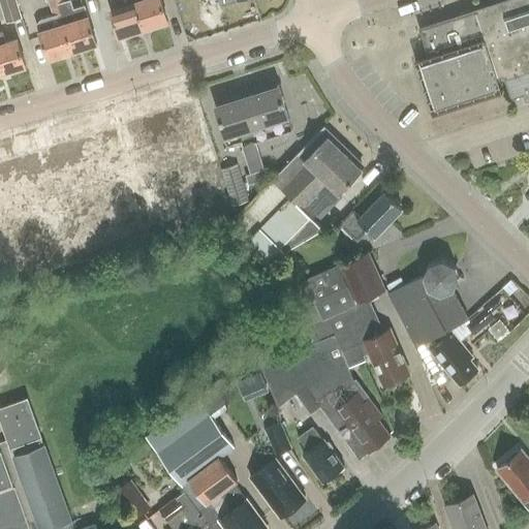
[(0,0),(0,5),(6,24),(22,19),(14,0),(0,0)]
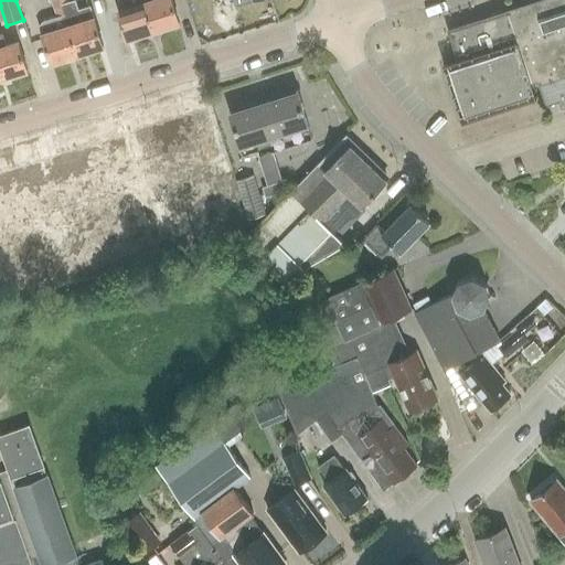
[(51,64),(76,55),(59,0),(51,0),(56,19),(44,22),(41,24),(40,28),(40,30),(51,64)]
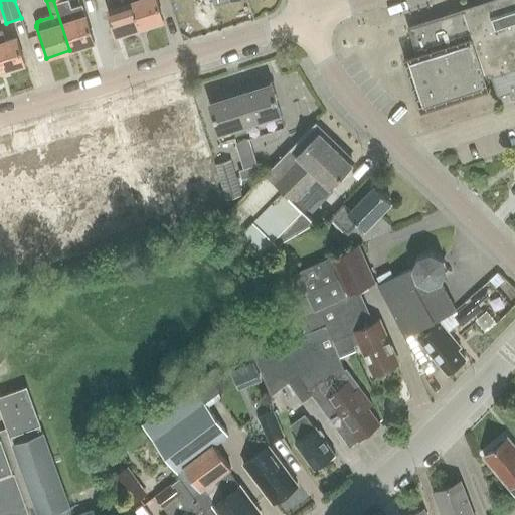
[(53,0),(69,50),(94,43),(86,18),(84,18),(81,7),(70,11),(67,2),(62,4),(60,0),(53,0)]
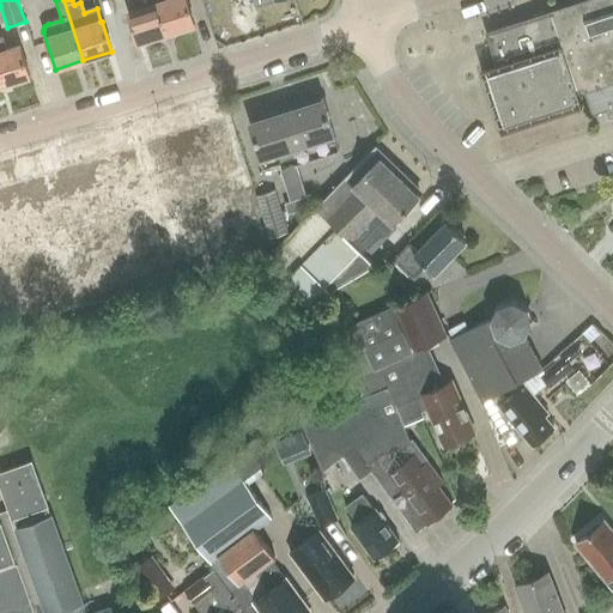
[(129,0),(133,12),(128,13),(138,43),(167,35),(155,0),(129,0)]
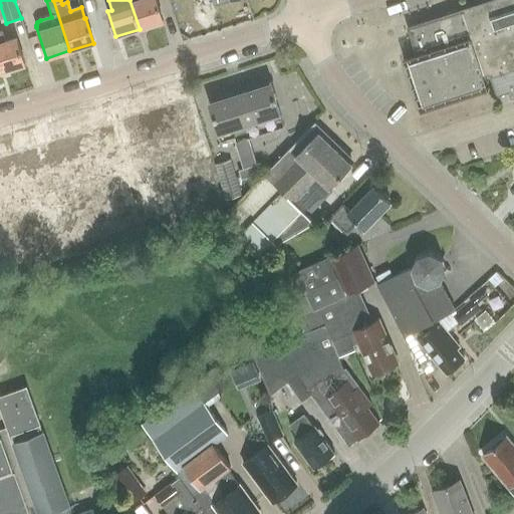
[(130,0),(140,29),(163,22),(156,0),(143,0),(130,0)]
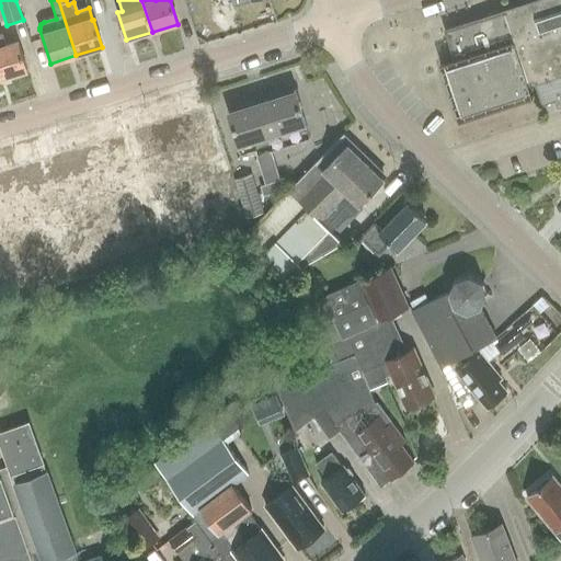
[(525,93),(523,87),(534,83),(541,104),(553,100),(557,107),(560,105),(560,0),(533,0),(444,30),(455,65),(446,67),(461,114),(525,93)]
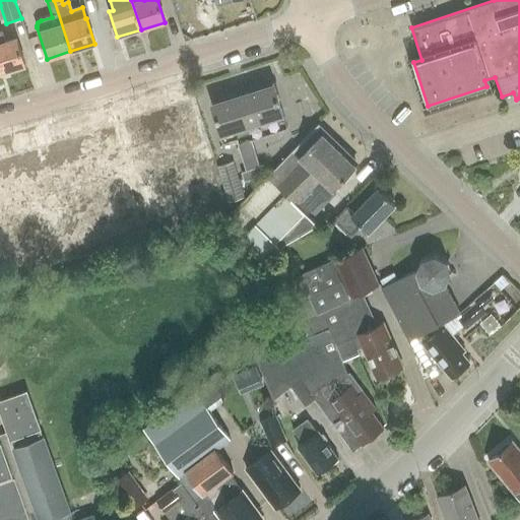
[(16,40),(5,44),(2,34),(0,34),(0,71),(0,72),(24,65),(16,40)]
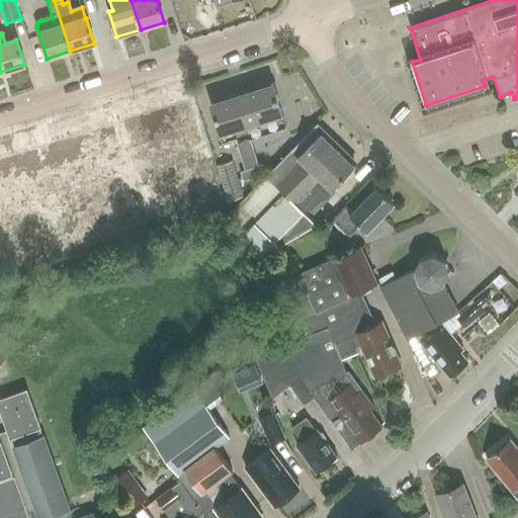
[(223,145),(236,141),(245,170),(240,172),(243,182),(265,175),(262,165),(259,166),(250,137),(285,125),(272,84),(209,103),(223,145)]
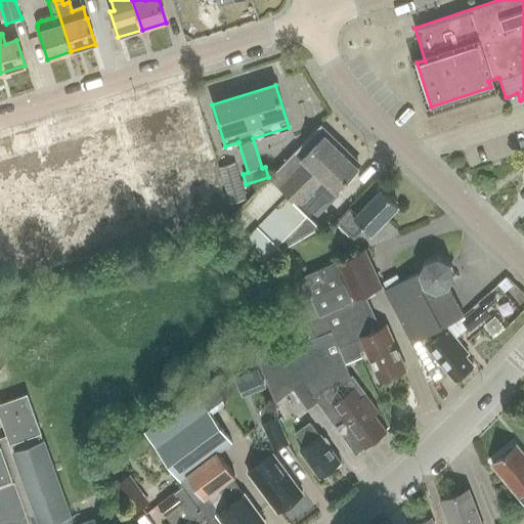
[(189,124),(163,132),(176,173),(203,165),(189,124)]
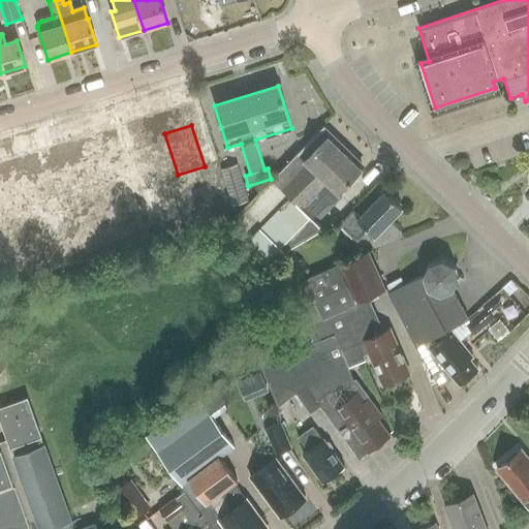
[(251,236),(246,241),(268,262),(322,230),(307,215),(333,188),(338,193),(361,169),(328,136),(320,129),(271,180),(232,218),(251,236)]
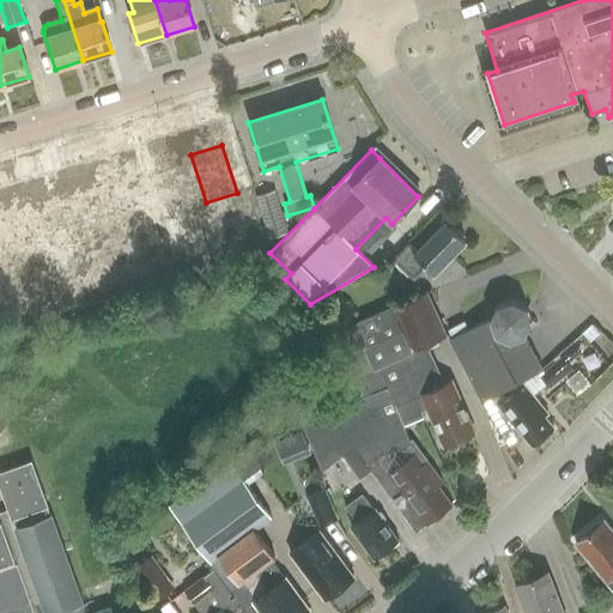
[(190,155),(161,164),(176,212),(206,202),(190,155)]
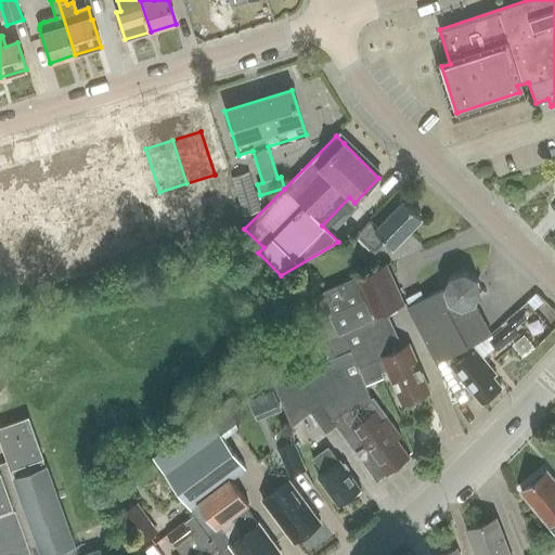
[(145,149),(118,157),(131,201),(159,192),(145,149)]
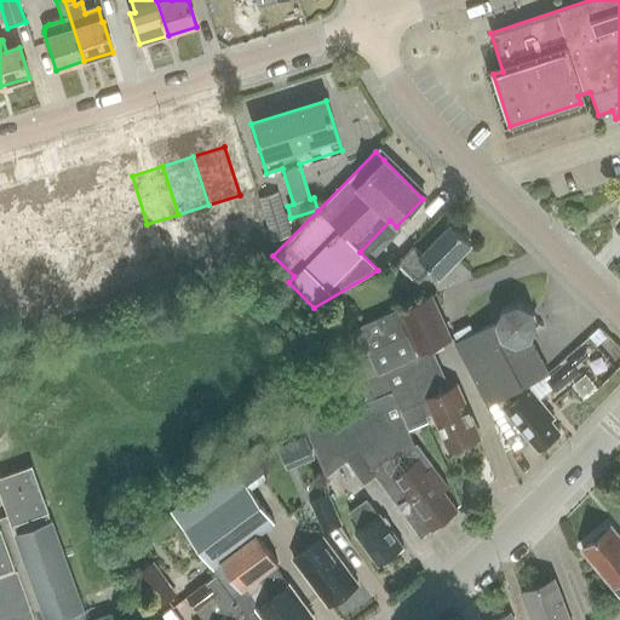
[(132,176),(102,184),(116,234),(147,224),(132,176)]
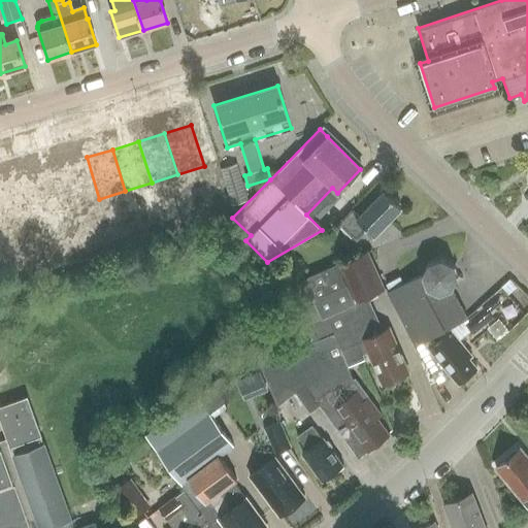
[(87,157),(60,165),(73,207),(99,199),(87,157)]
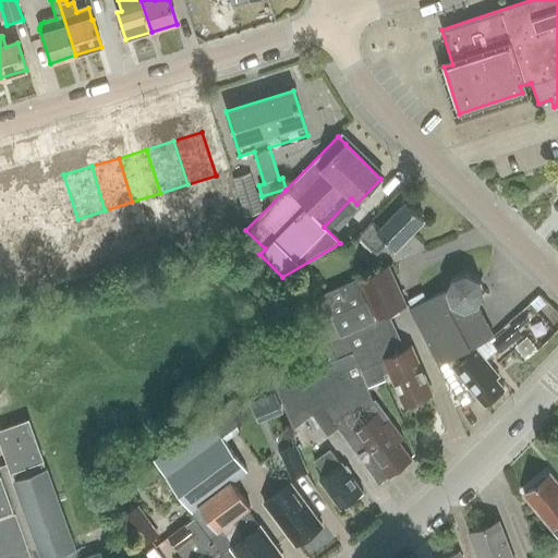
[(2,173),(0,173),(0,221),(15,218),(2,173)]
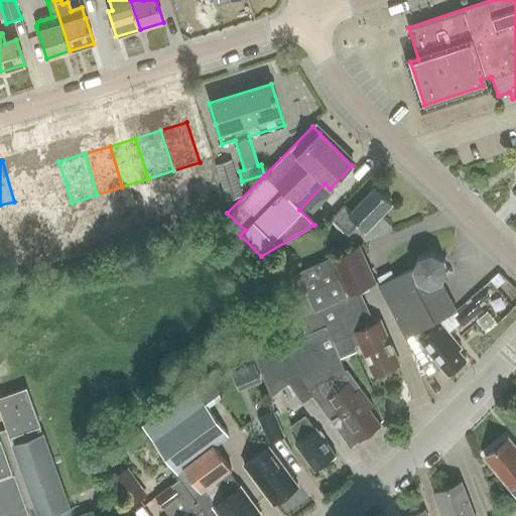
[(214,166),(225,202),(242,196),(231,160),(221,163),(214,166)]
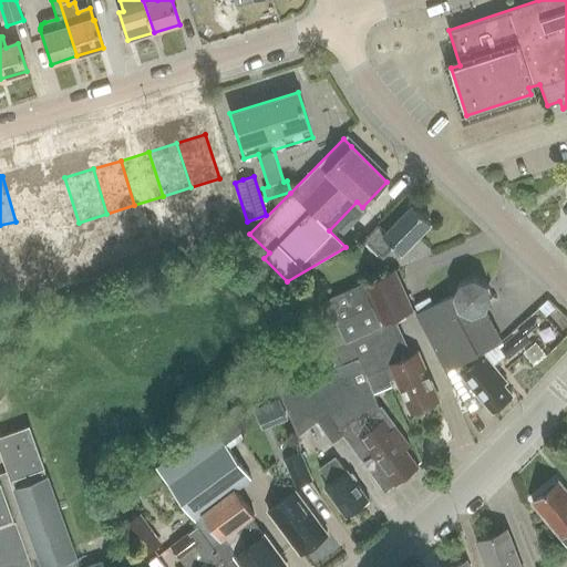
[(64,177),(35,186),(50,232),(79,223),(64,177)]
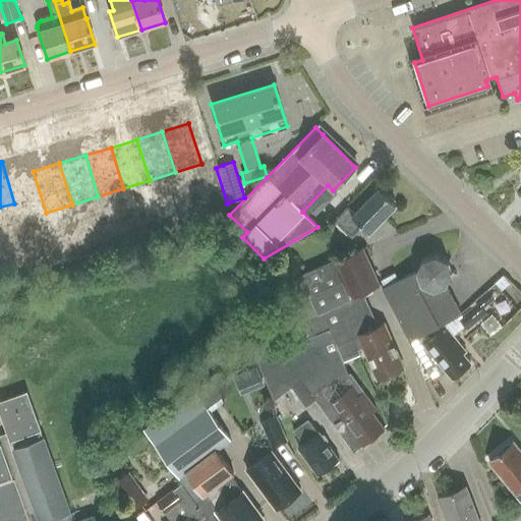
[(379,188),(354,214),(347,207),(334,222),(351,238),(362,226),(368,232),(396,205),(379,188)]
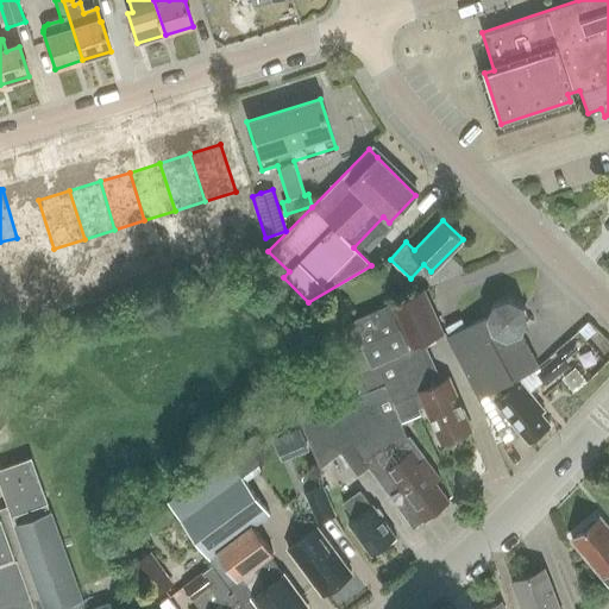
[(230,239),(218,244),(223,258),(234,255),(230,239)]
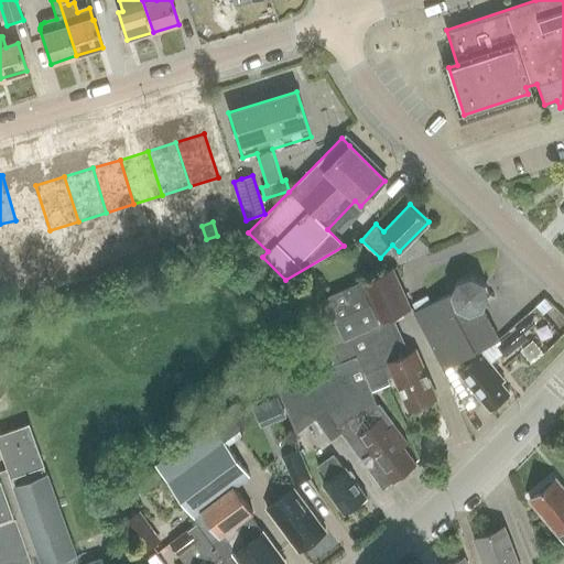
[(202,226),(190,229),(194,242),(206,239),(202,226)]
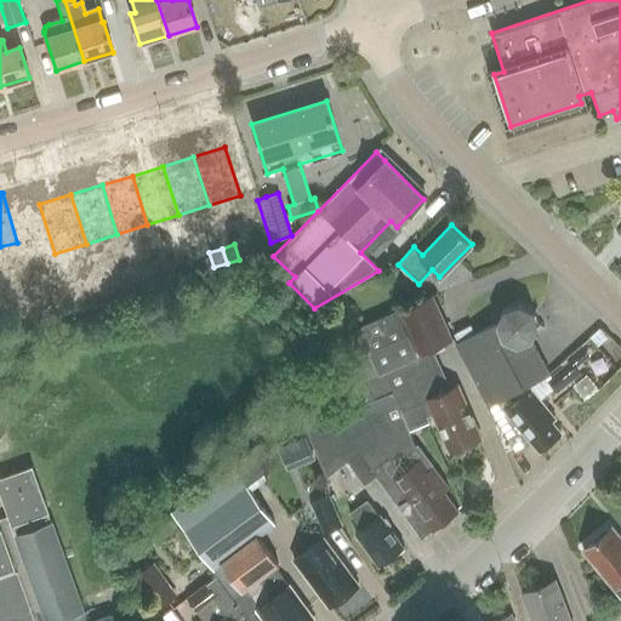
[(174,263),(160,267),(165,281),(178,278),(174,263)]
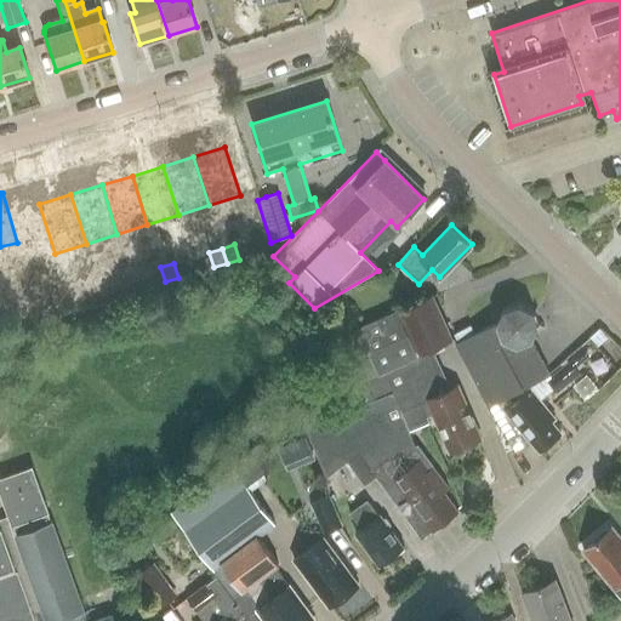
[(160,267),(148,271),(153,286),(165,281),(160,267)]
